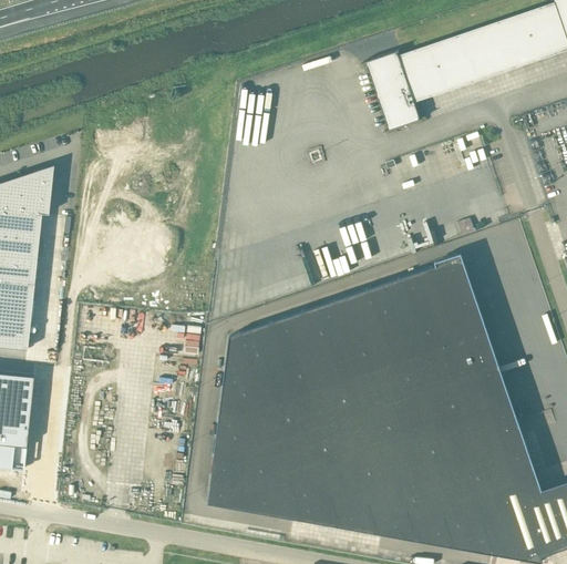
[(399,53),(399,52),(366,63),(389,132),(422,121),(420,121),(414,104),(566,52),(566,0),(552,0),(552,1),(554,0),(556,8),(400,61),(397,53),(399,53)]
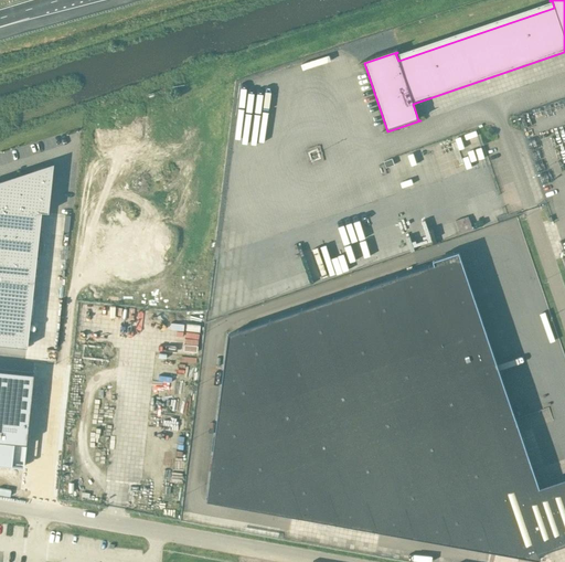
[(48,215),(53,166),(28,175),(28,179),(27,179),(27,177),(19,176),(19,178),(18,178),(0,183),(0,348),(27,351),(41,215),(48,215)]
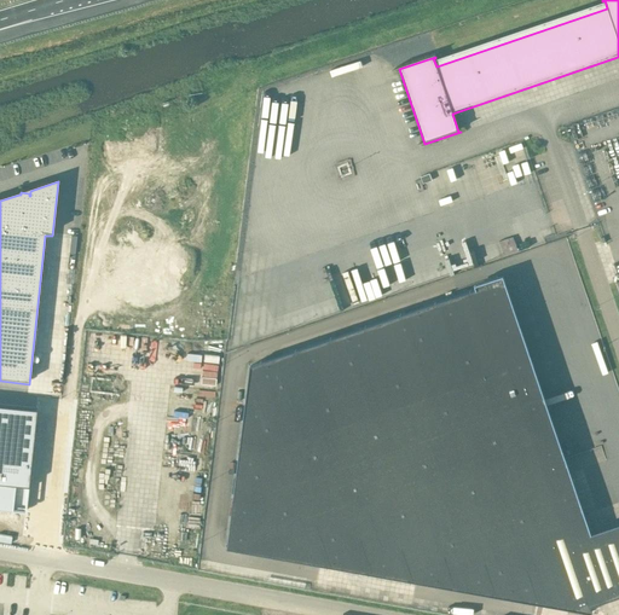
[(593,614),(590,608),(618,598),(618,526),(579,540),(560,481),(562,480),(557,465),(554,465),(493,286),(260,366),(227,550),(585,614),(593,614)]
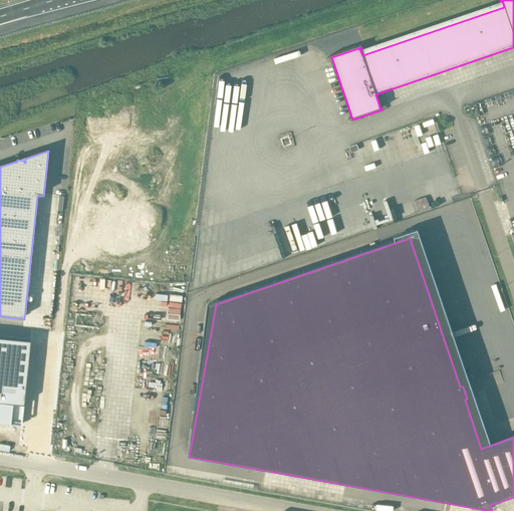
[(131,325),(148,326),(148,316),(131,316),(131,325)]
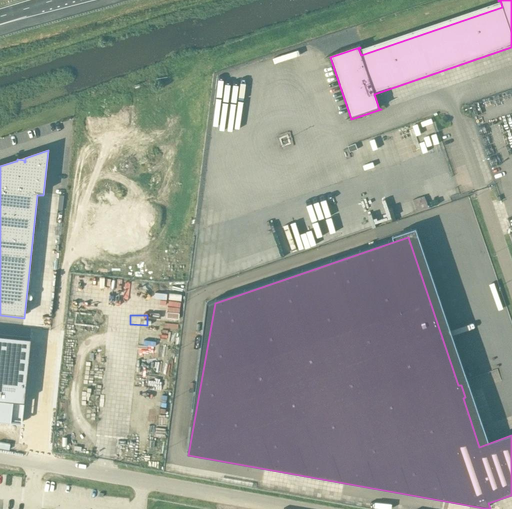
[(30,341),(0,337),(0,424),(21,427),(30,341)]
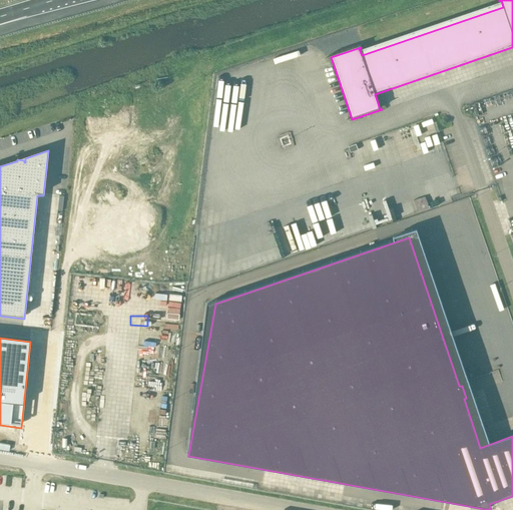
[(136,367),(135,376),(147,378),(148,369),(136,367)]
